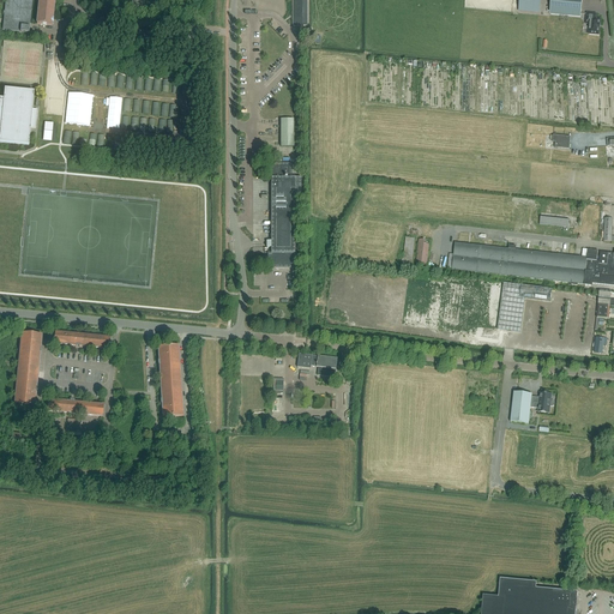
[(5,0),(2,31),(29,34),(29,32),(30,32),(30,30),(29,30),(31,0),(5,0)]
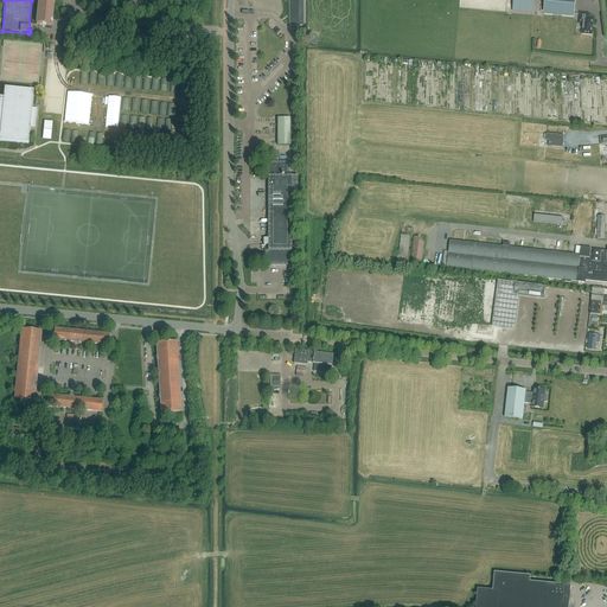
[(38,0),(37,24),(51,26),(53,0),(38,0)]
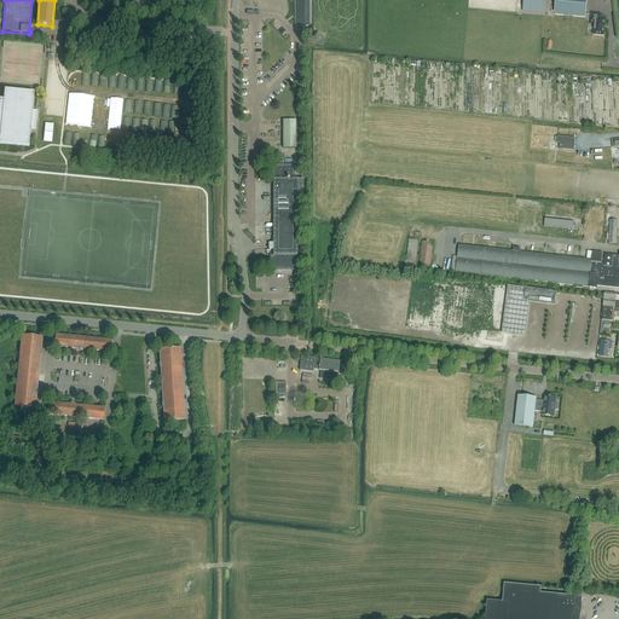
[(310,27),(308,0),(294,0),(295,27),(310,27)]
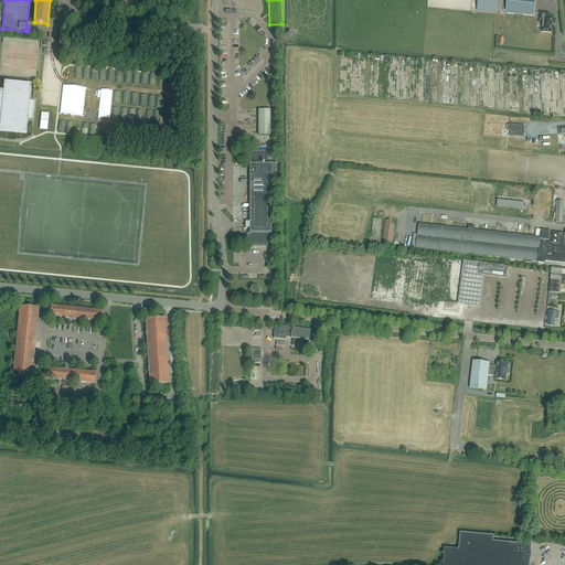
[(497,0),(478,0),(478,10),(496,11),(497,0)]
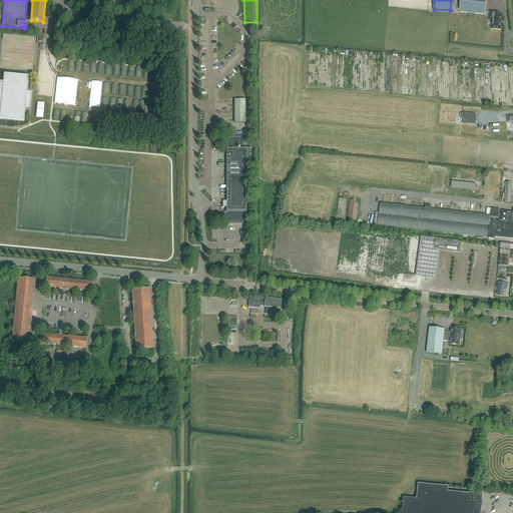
[(485,0),(461,0),(460,11),(484,13),(485,0)]
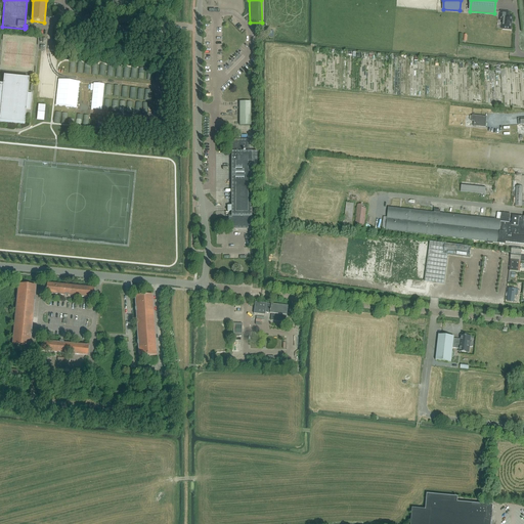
[(504,20),(503,29),(511,30),(511,25),(512,25),(512,22),(512,16),(508,16),(509,12),(501,11),(500,20),(504,20)]
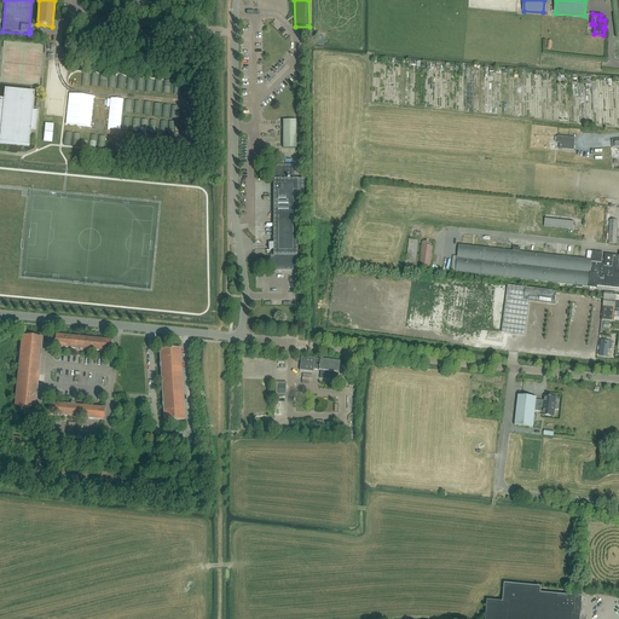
[(0,133),(0,134),(0,136),(0,143),(29,146),(30,129),(36,129),(38,111),(33,110),(34,93),(5,91),(4,99),(0,99),(0,133)]
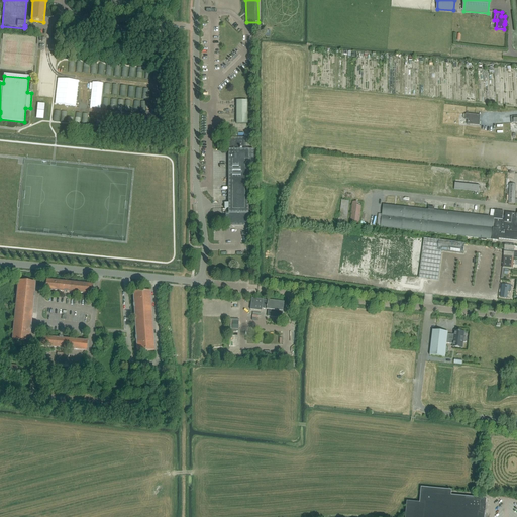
[(236,123),(246,123),(247,123),(247,101),(236,101),(236,123)]
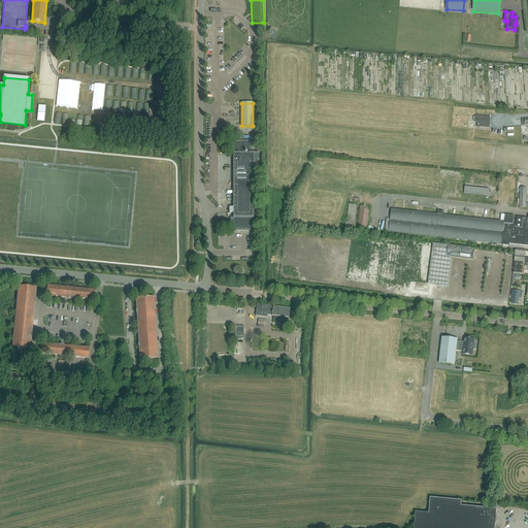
[(475,117),(474,122),(477,122),(476,127),(490,129),(491,118),(475,117)]
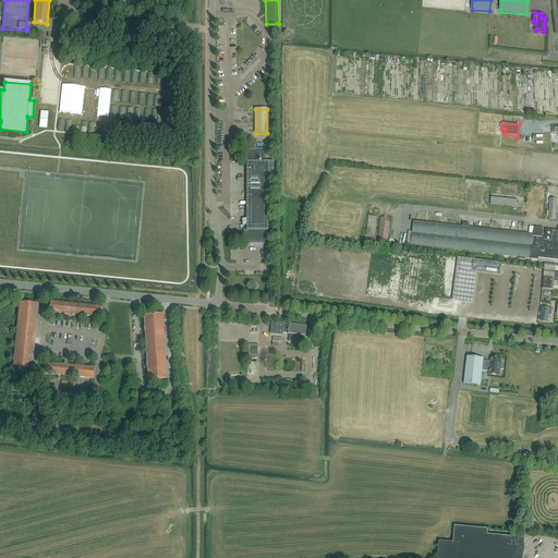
[(242,226),(246,226),(246,230),(243,230),(243,243),(268,243),(268,215),(268,184),(268,183),(268,177),(274,177),(274,161),(268,161),(265,161),(265,149),(258,149),(257,149),(254,149),(251,149),(243,149),(243,161),(246,161),(246,162),(246,191),(246,216),(246,219),(242,219),(242,220),(242,222),(242,225),(242,226)]
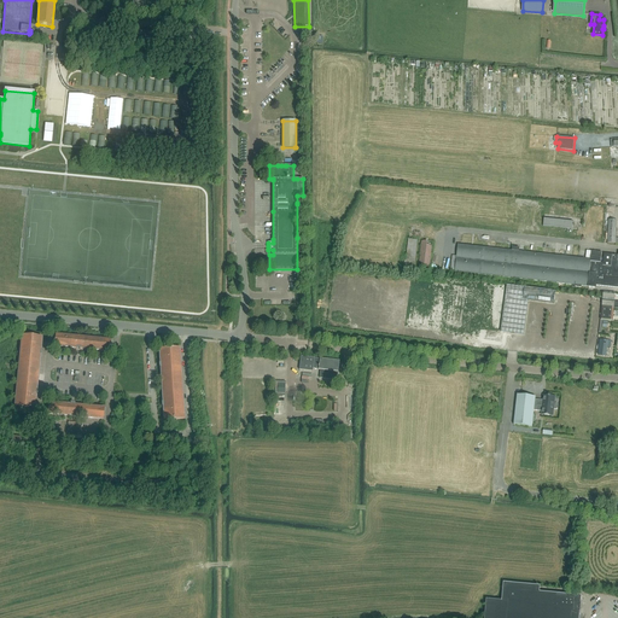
[(543,219),(543,227),(572,229),(573,222),(543,219)]
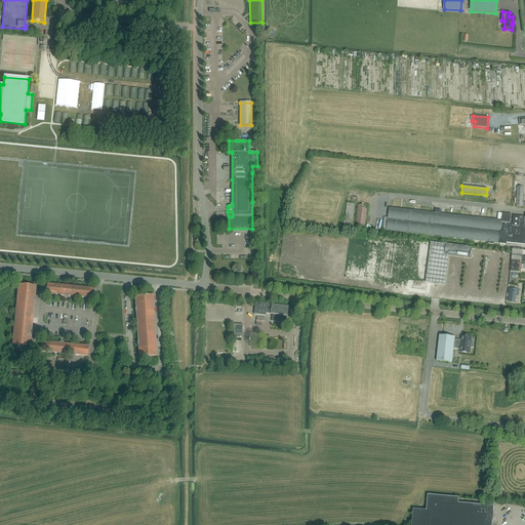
[(350,220),(350,224),(353,224),(355,204),(348,203),(346,220),(350,220)]
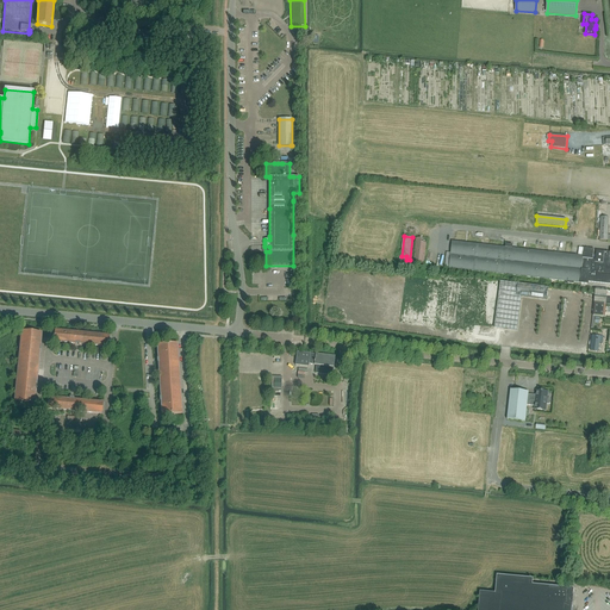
[(424,266),(427,238),(416,237),(412,263),(424,266)]
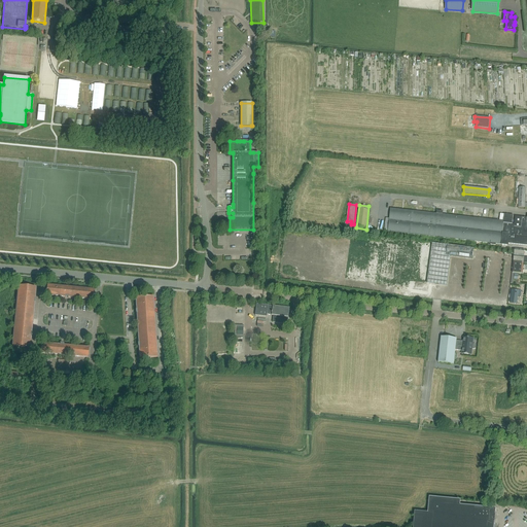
[(385,218),(384,231),(388,232),(490,243),(490,244),(496,245),(496,244),(501,244),(501,245),(508,246),(508,243),(526,245),(526,217),(516,216),(515,224),(513,223),(514,215),(504,214),(503,221),(493,220),(391,209),(389,218),(385,218)]
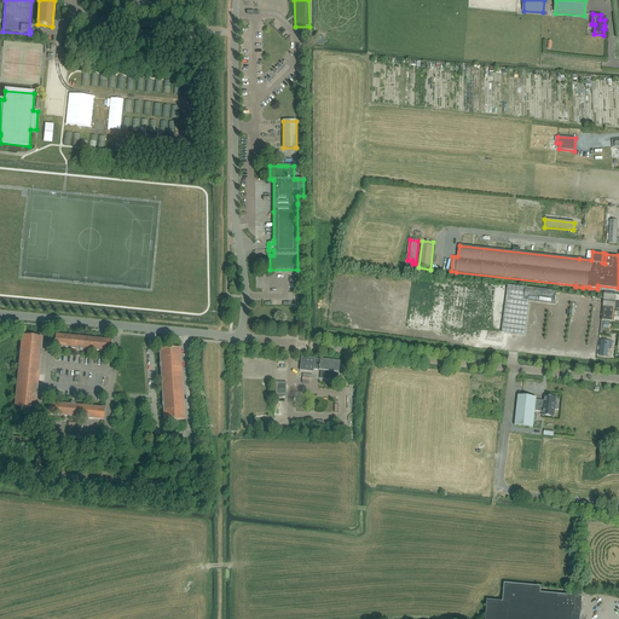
[(508,287),(502,333),(525,335),(526,335),(530,301),(555,304),(556,291),(525,288),(508,287)]
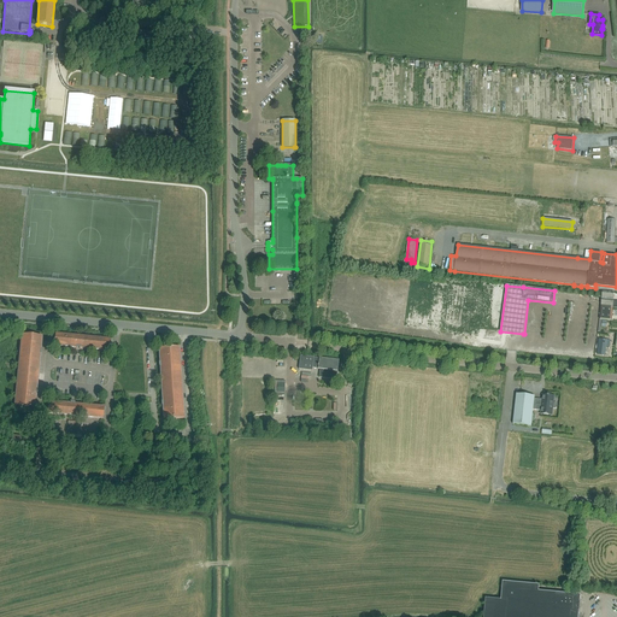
[(615,293),(603,292),(601,307),(613,309),(615,293)]
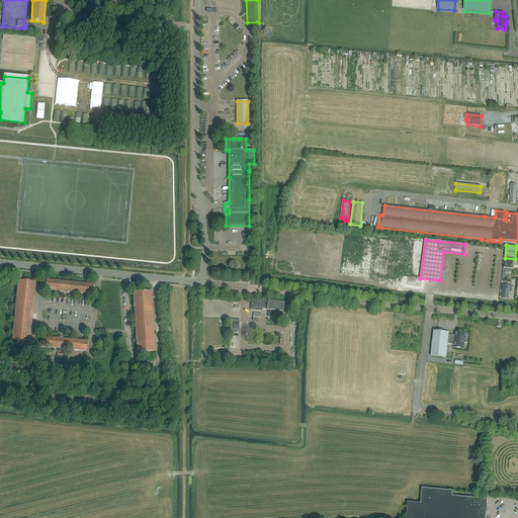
[(515,259),(505,258),(504,268),(514,269),(515,259)]
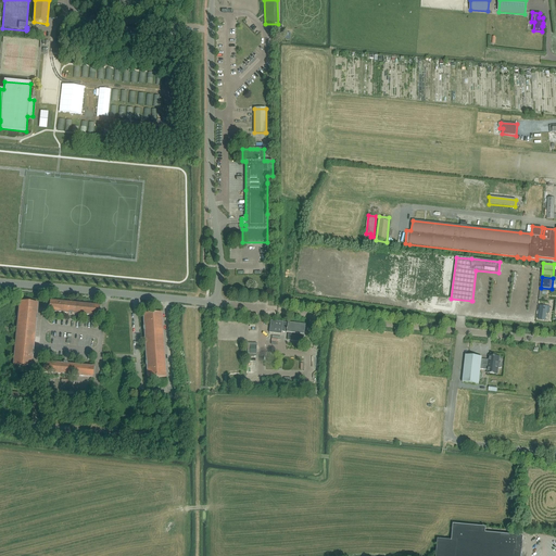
[(50,301),(50,306),(49,312),(99,316),(100,306),(50,301)]
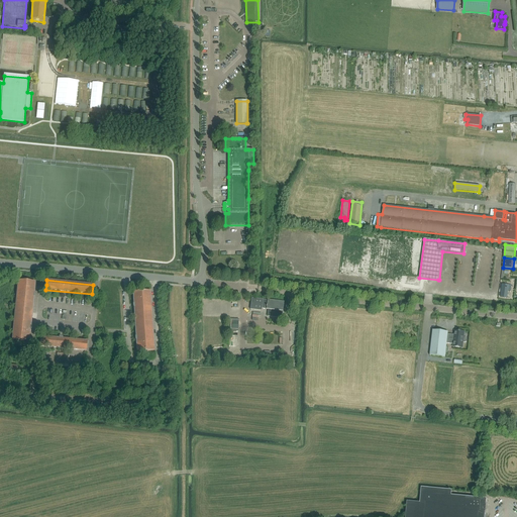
[(29,341),(33,297),(35,283),(18,281),(12,340),(29,341)]
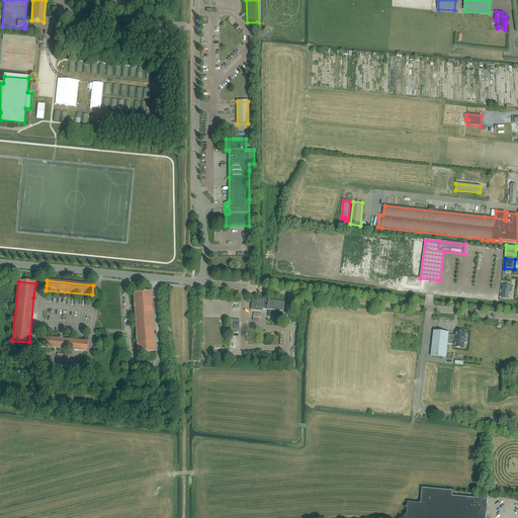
[(503,284),(502,297),(509,298),(509,291),(510,285),(503,284)]
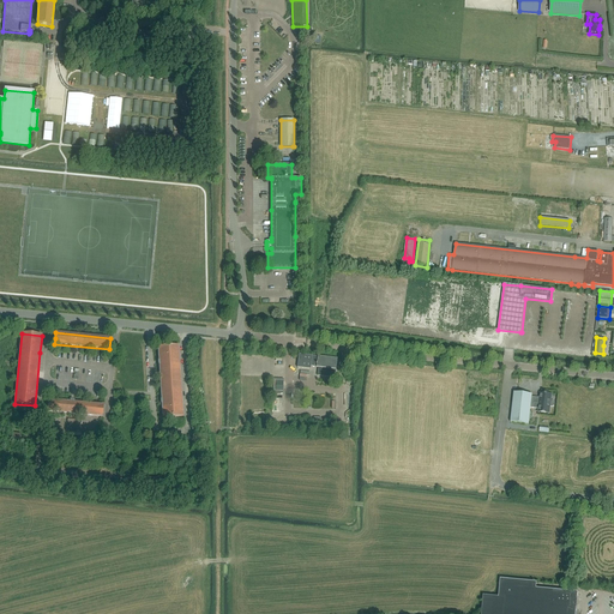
[(184,416),(179,345),(158,348),(160,361),(158,361),(158,365),(160,365),(162,401),(161,401),(161,404),(162,404),(163,417),(184,416)]
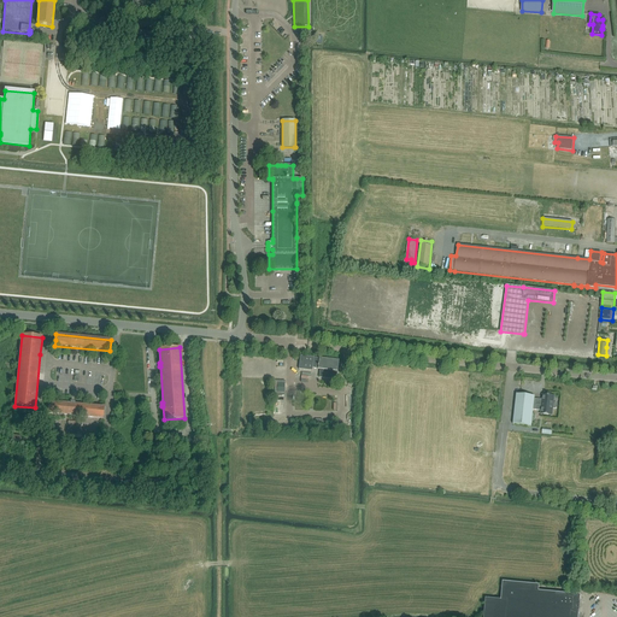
[(336,380),(339,362),(339,360),(306,357),(300,356),(299,369),(312,371),(312,369),(319,369),(318,377),(336,380)]
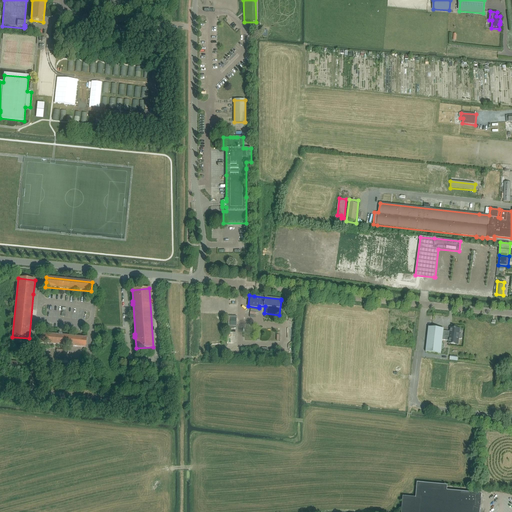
[(428,327),(425,352),(441,354),(442,340),(449,341),(448,344),(458,345),(459,339),(461,339),(462,338),(462,336),(461,335),(459,334),(460,329),(451,328),(450,328),(450,332),(449,335),(443,334),(443,331),(444,329),(432,327),(428,327)]
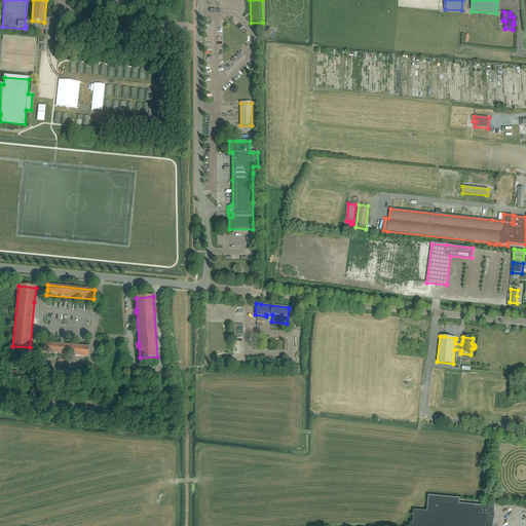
[(41,352),(85,357),(87,358),(88,347),(63,345),(42,343),(41,352)]
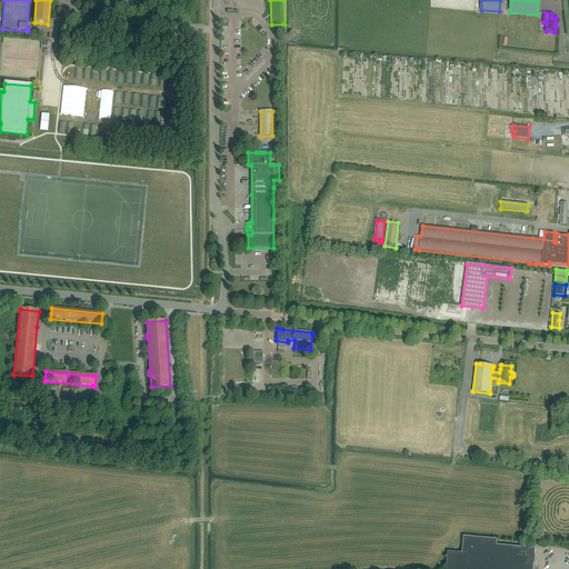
[(533,568),(536,549),(497,545),(497,539),(463,536),(462,553),(448,551),(446,568),(533,568)]
